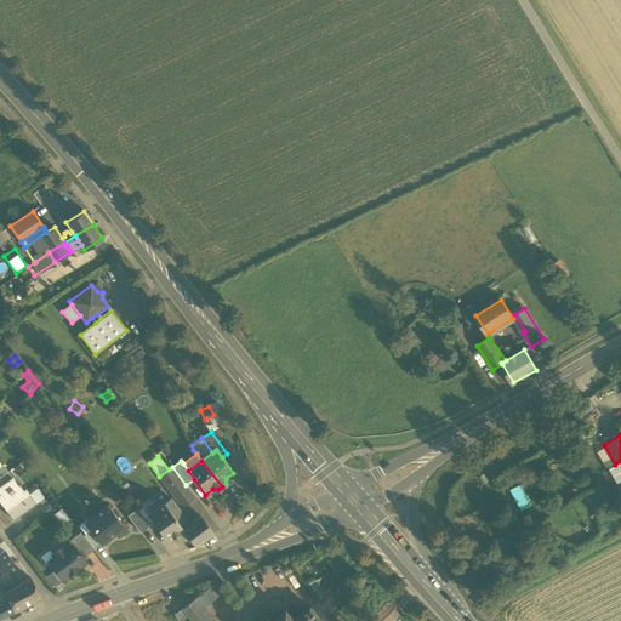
[(609,468),(617,483),(620,480),(620,461),(615,465),(609,468)]
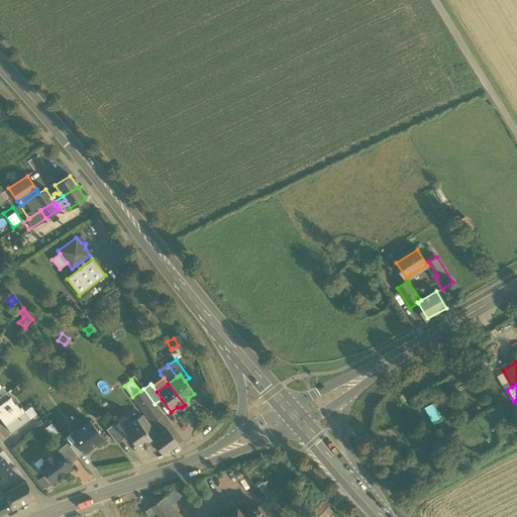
[(132,397),(144,413),(154,405),(142,389),(140,391),(132,397)]
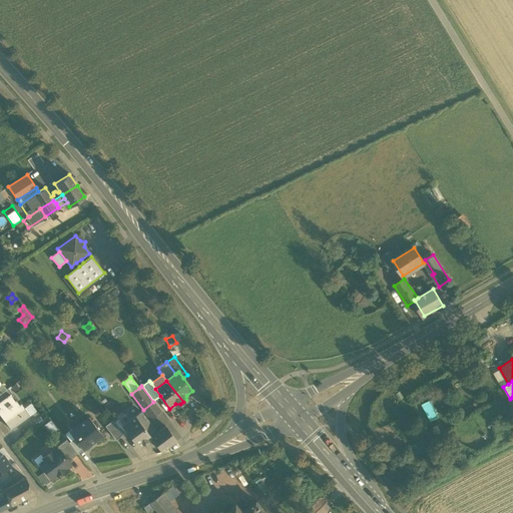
[(0,394),(0,401),(10,395),(12,393),(8,388),(6,390),(0,394)]
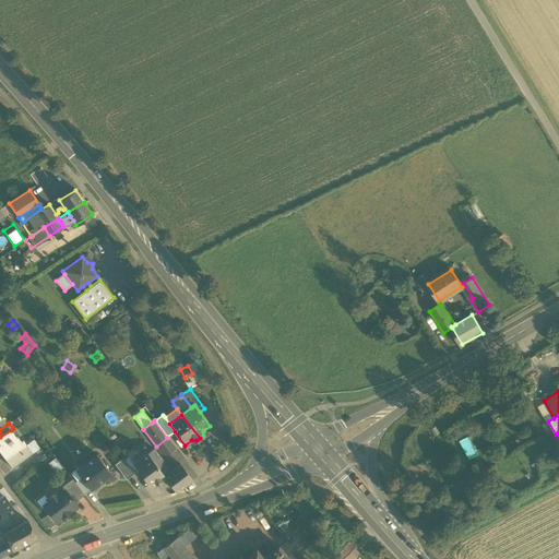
[(16,438),(11,430),(0,437),(0,444),(0,452),(3,458),(4,456),(7,459),(6,460),(12,468),(33,453),(26,444),(23,441),(21,442),(18,437),(16,438)]
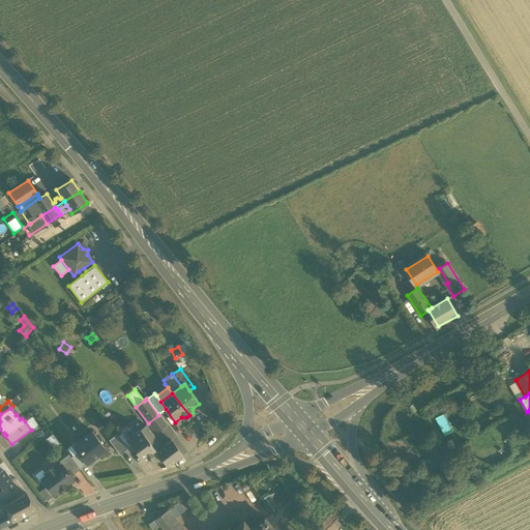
[(148,423),(156,434),(167,424),(159,414),(158,415),(148,423)]
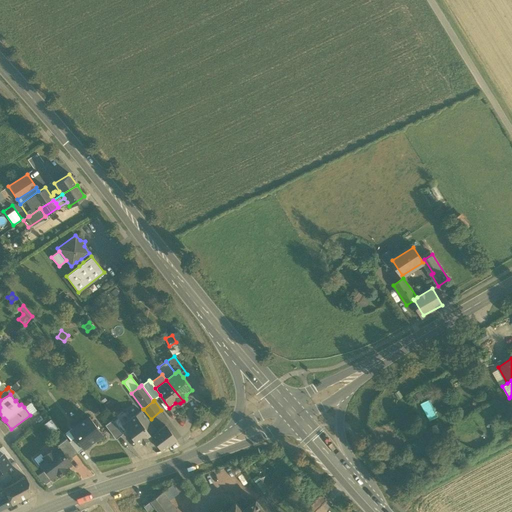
[(24,407),(30,415),(36,411),(30,402),(24,407)]
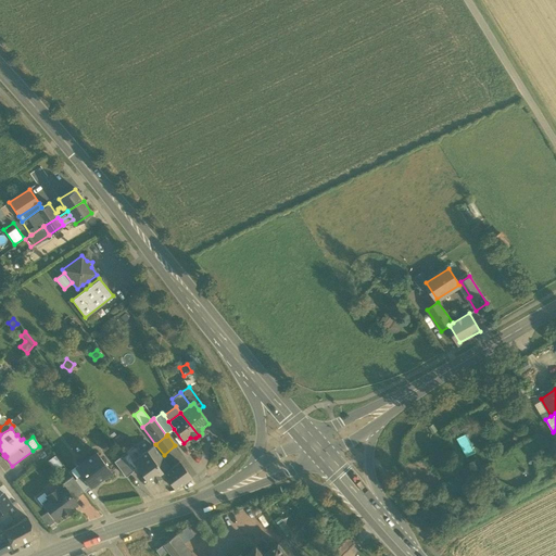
[(133,446),(127,452),(133,458),(138,453),(133,446)]
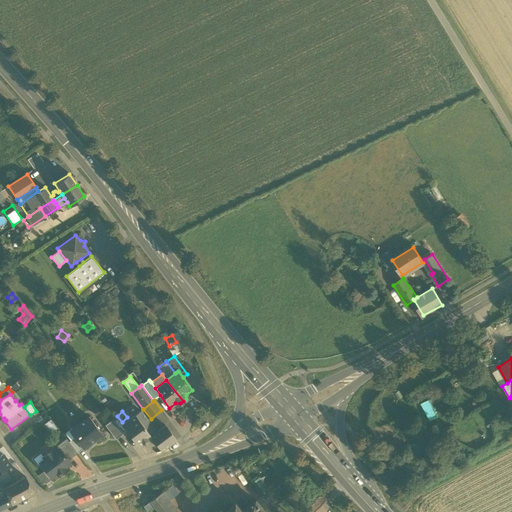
[(136,417),(141,423),(146,419),(142,412),(136,417)]
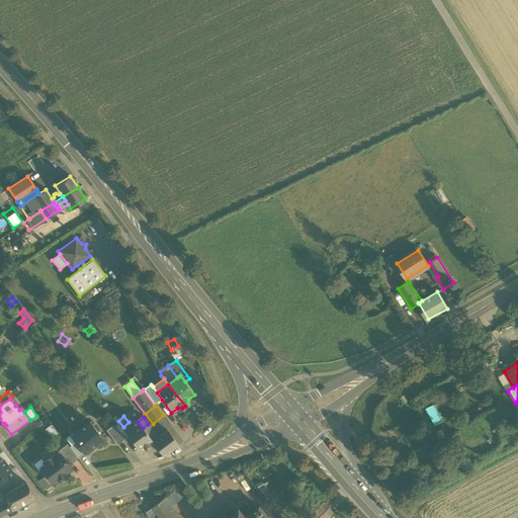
[(149,444),(152,441),(143,428),(138,422),(137,420),(131,425),(124,429),(123,430),(127,435),(140,451),(144,448),(145,448),(147,449),(149,447),(150,445),(149,444)]
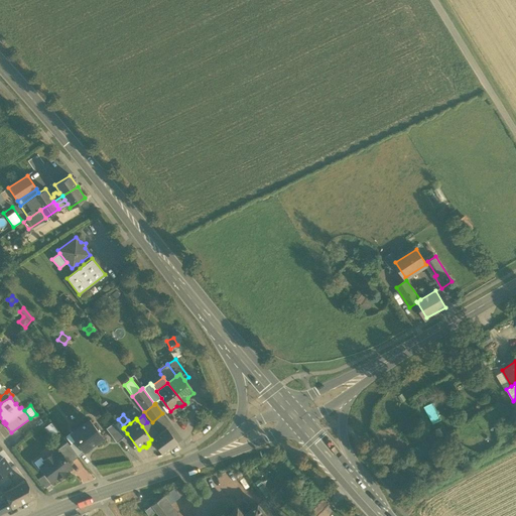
[(89,419),(73,432),(77,438),(75,440),(84,453),(95,443),(96,444),(104,438),(89,419)]
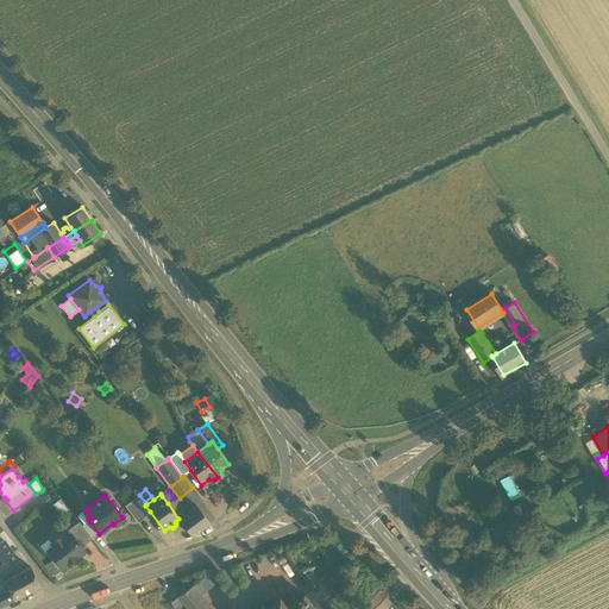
[(138,495),(132,500),(144,515),(150,512),(145,506),(146,504),(138,495)]
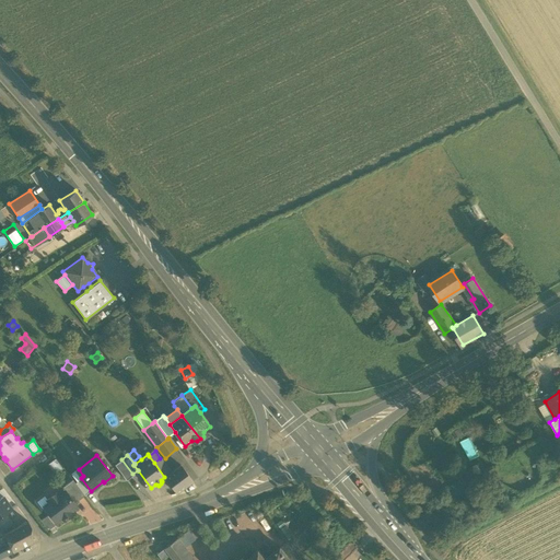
[(55,458),(48,464),(56,474),(62,468),(55,458)]
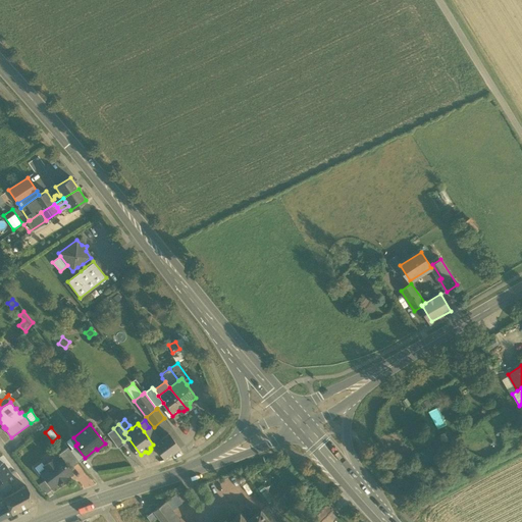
[(144,431),(153,445),(159,440),(149,427),(144,431)]
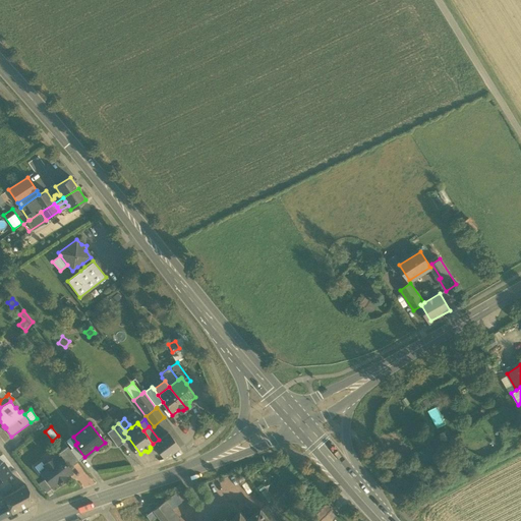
[(117,446),(123,441),(113,427),(107,432),(117,446)]
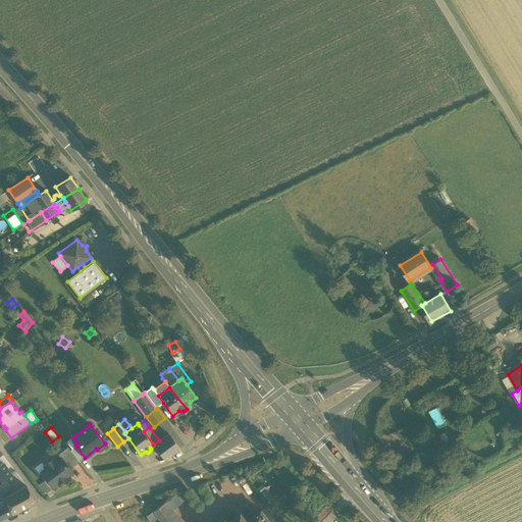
[(168,433),(159,440),(153,445),(164,460),(174,453),(179,449),(168,433)]
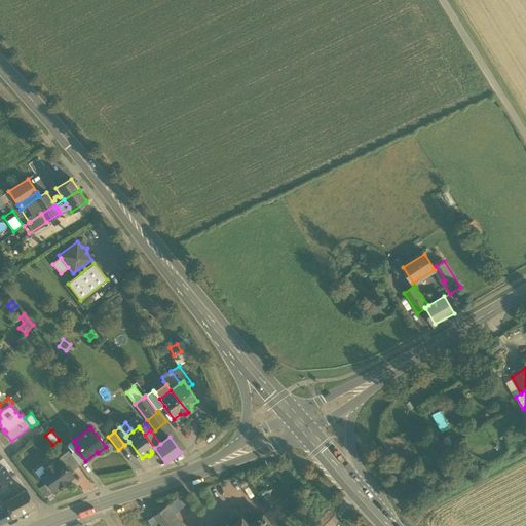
[(70,453),(76,449),(78,447),(74,441),(66,447),(68,450),(70,453)]
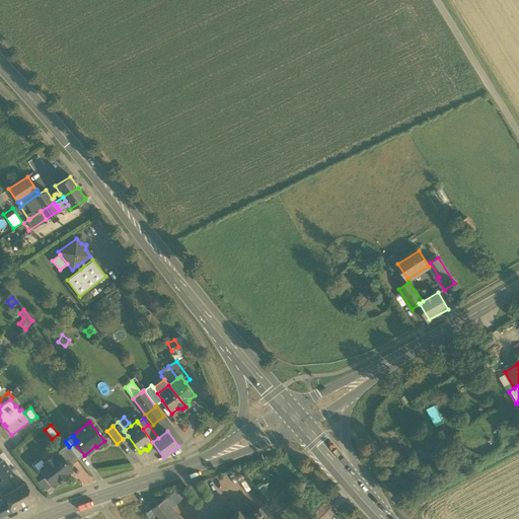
[(75,443),(69,447),(78,459),(84,455),(75,443)]
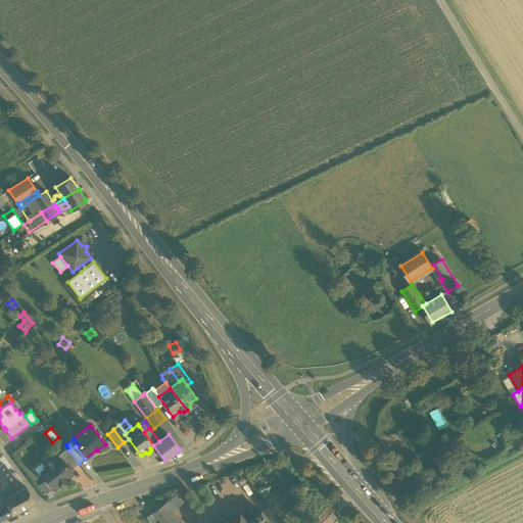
[(68,470),(79,463),(69,450),(67,447),(57,456),(60,459),(68,470)]
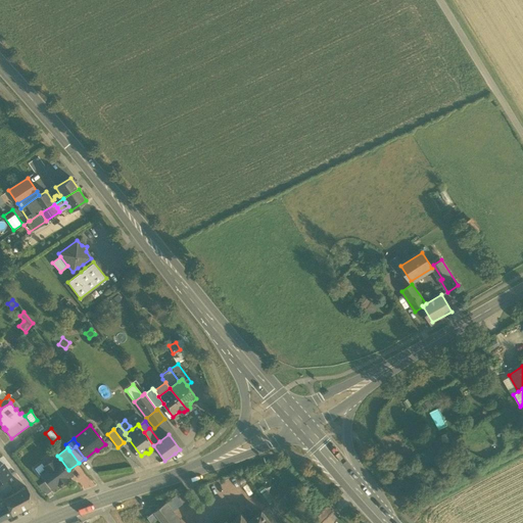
[(41,473),(52,488),(72,473),(68,470),(60,459),(55,463),(53,460),(44,467),(46,470),(41,473)]
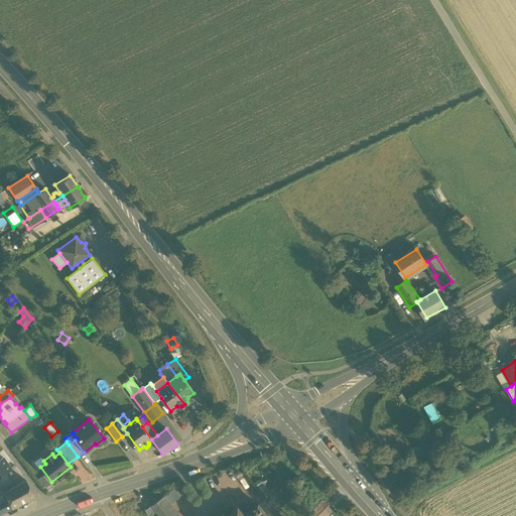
[(45,464),(43,461),(40,457),(33,463),(38,469),(40,467),(45,464)]
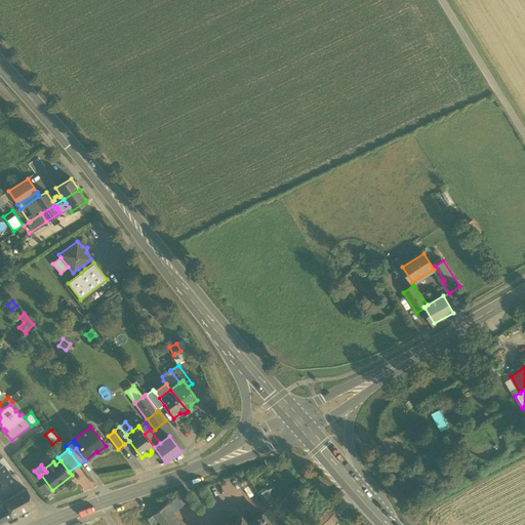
[(0,468),(0,485),(4,482),(11,477),(3,466),(0,468)]
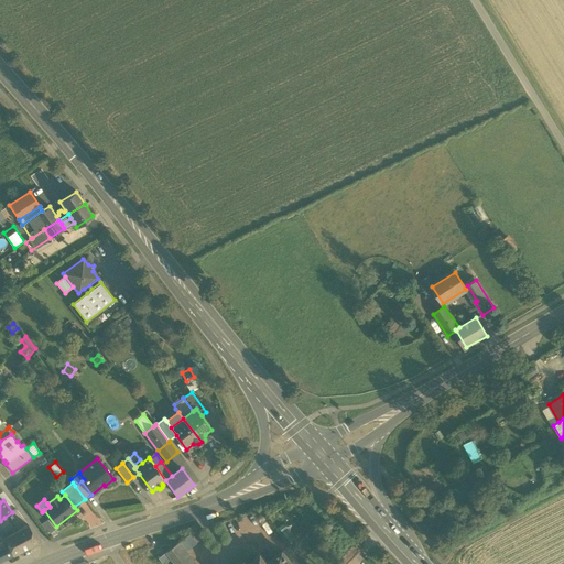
[(9,522),(0,528),(0,530),(3,534),(12,528),(9,522)]
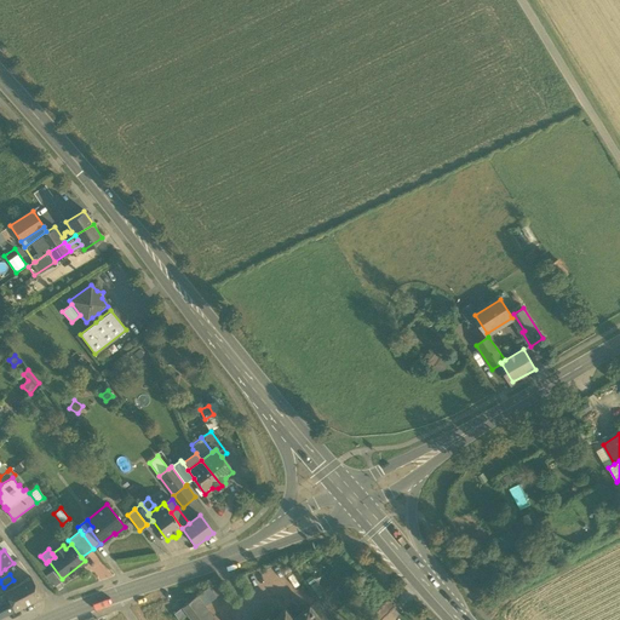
[(7,600),(13,610),(41,596),(30,577),(4,591),(7,600)]
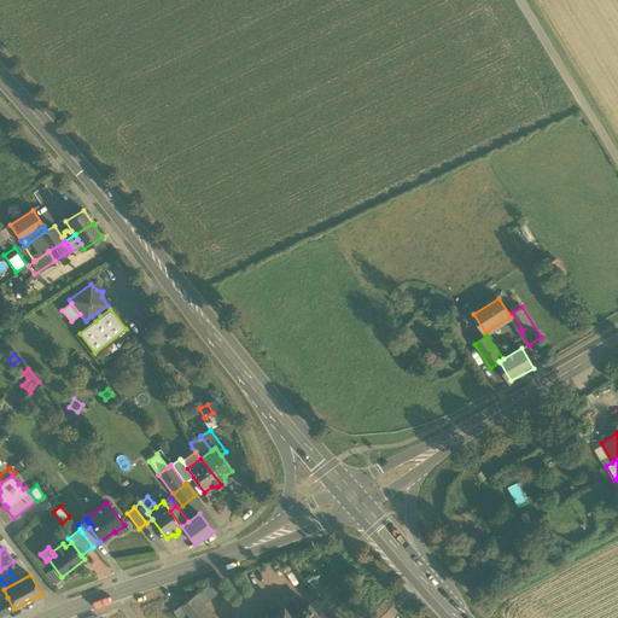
[(186,612),(190,617),(215,617),(198,594),(191,599),(185,602),(181,605),(186,612)]
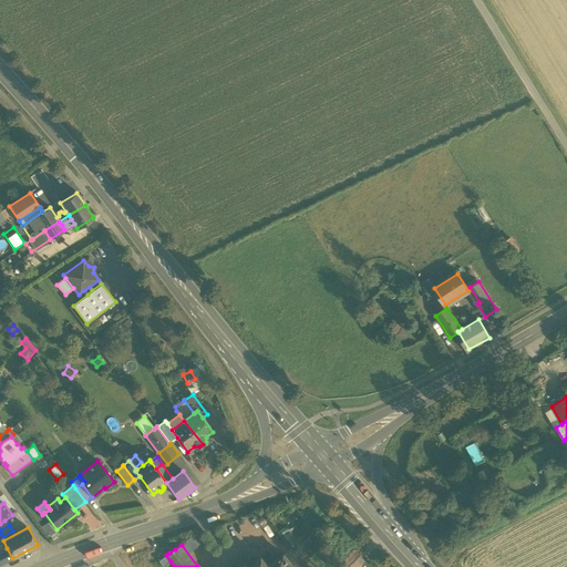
[(0,552),(0,565),(12,558),(7,548),(0,552)]
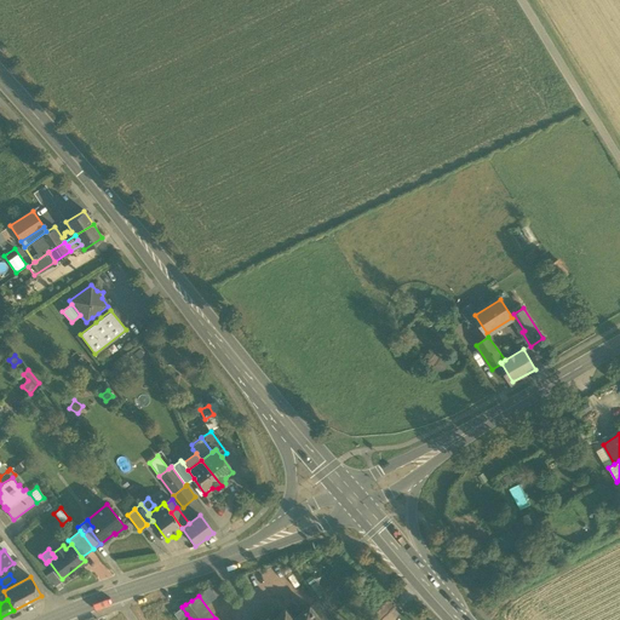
[(321,619),(311,606),(293,619),(321,619)]
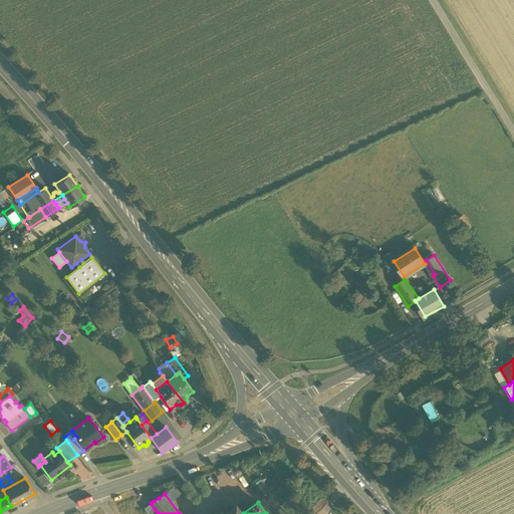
[(144,508),(148,513),(149,513),(155,509),(151,503),(144,508)]
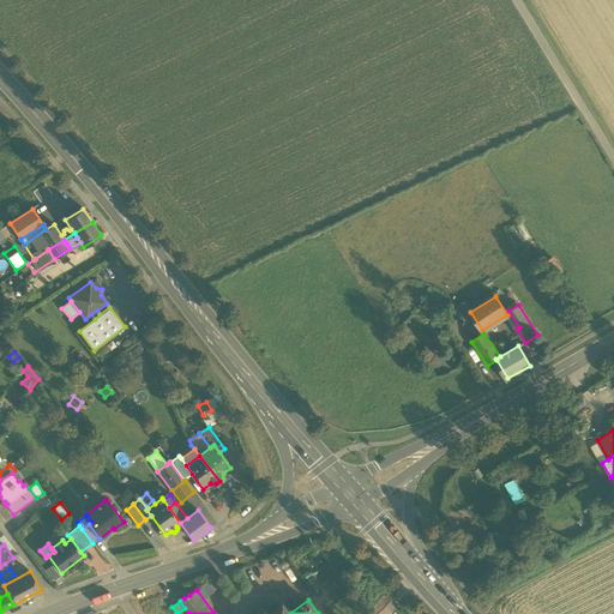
[(290,613),(283,603),(269,613),(290,613)]
